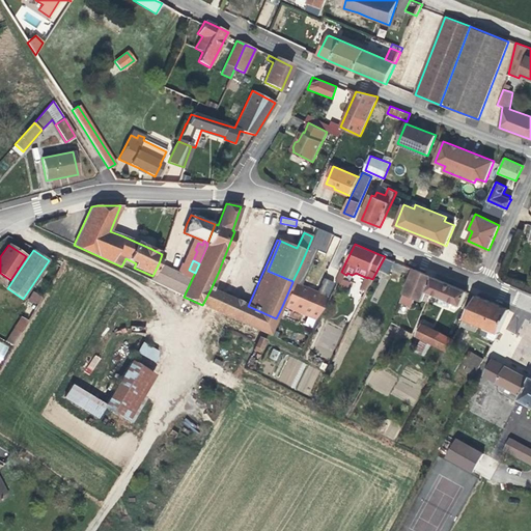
[(184,297),(192,279),(159,263),(152,276),(149,280),(184,297)]
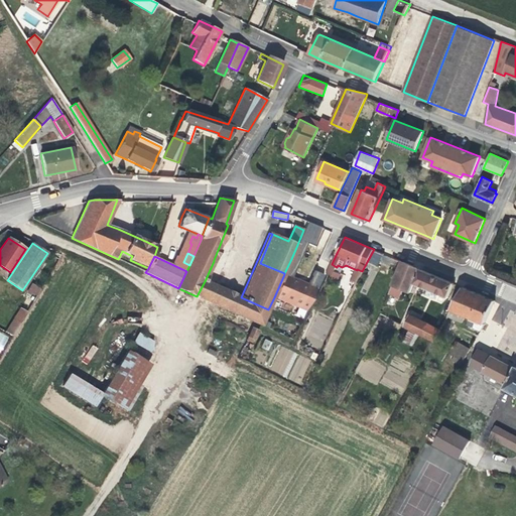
[(415,282),(421,269),(403,261),(400,268),(389,293),(400,297),(403,289),(411,292),(415,282)]
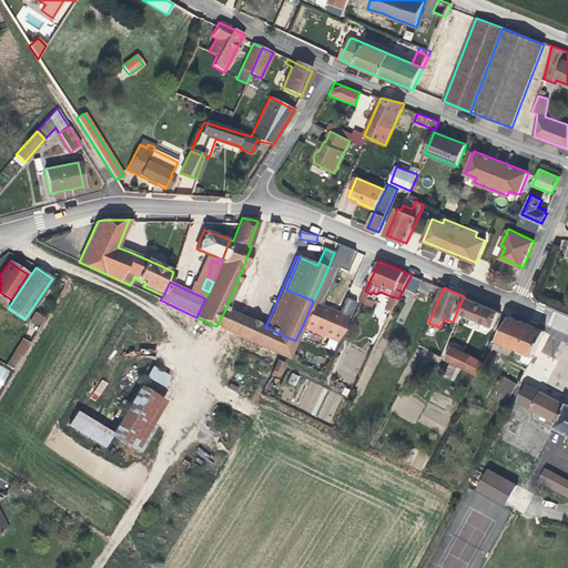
[(372,310),(375,302),(363,296),(358,304),(372,310)]
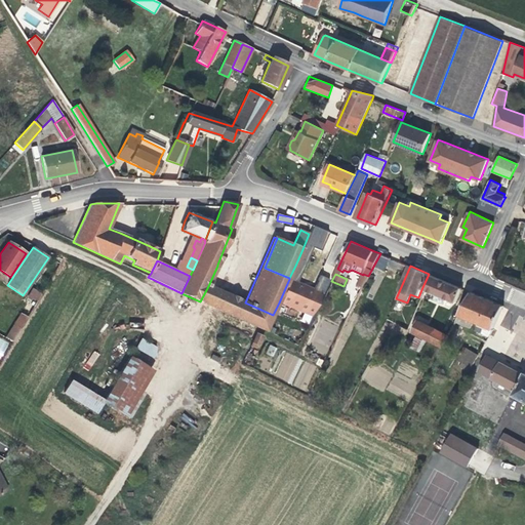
[(363,287),(368,276),(363,274),(363,275),(358,285),(363,287)]
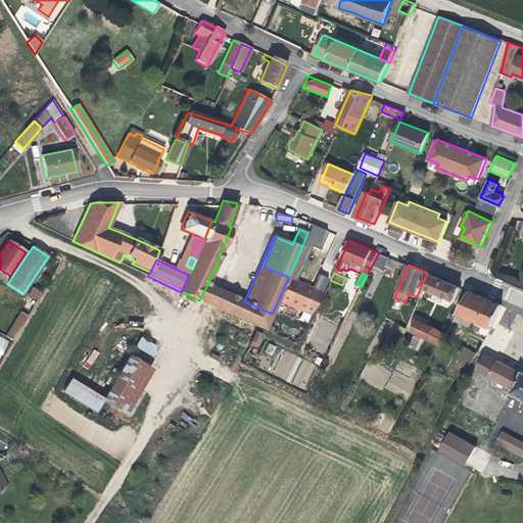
[(455,301),(460,287),(446,281),(427,273),(421,286),(424,288),(434,292),(432,298),(442,303),(445,297),(455,301)]
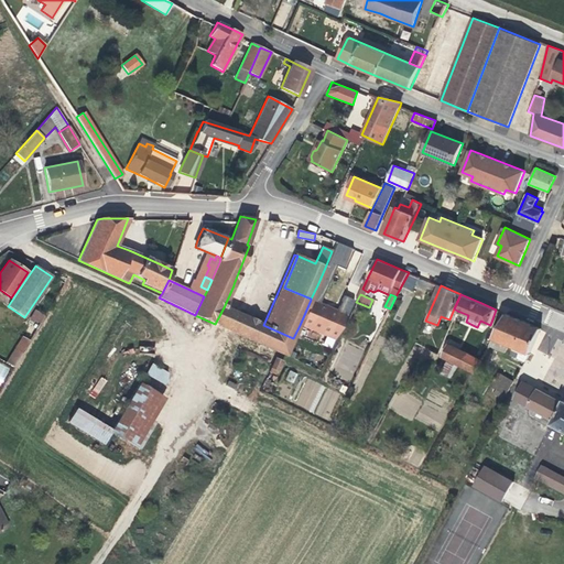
[(335,339),(346,315),(327,306),(311,300),(300,325),(335,339)]
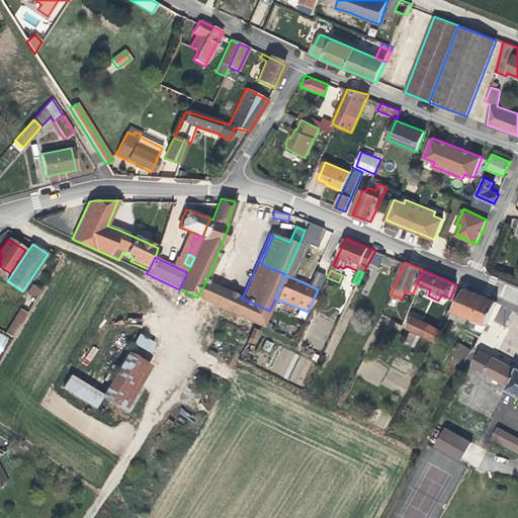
[(24,293),(0,279),(0,294),(17,305),(24,293)]
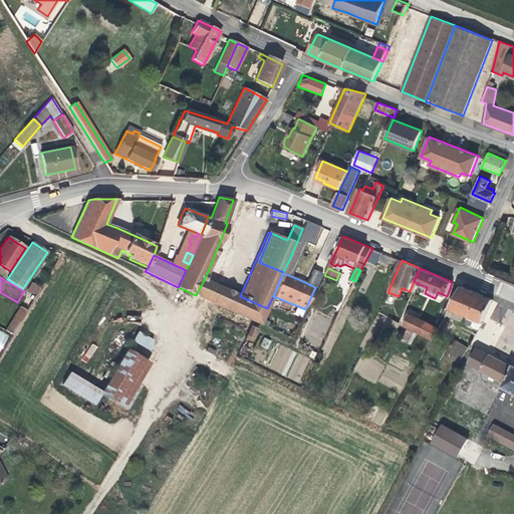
[(212,302),(220,287),(204,280),(196,295),(212,302)]
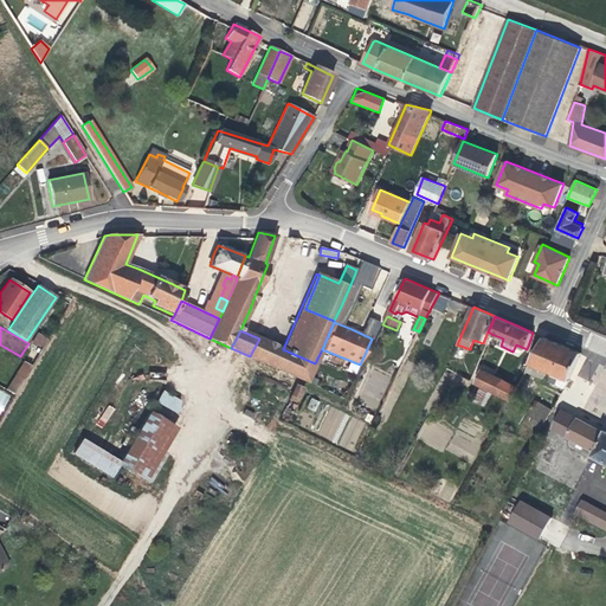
[(42,349),(50,340),(39,331),(31,341),(42,349)]
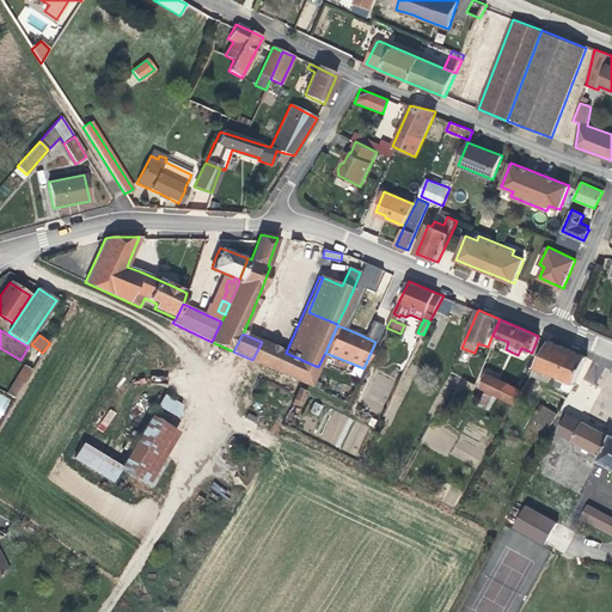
[(575,384),(587,356),(576,352),(550,341),(531,375),(549,383),(552,374),(558,377),(555,385),(570,392),(575,384)]
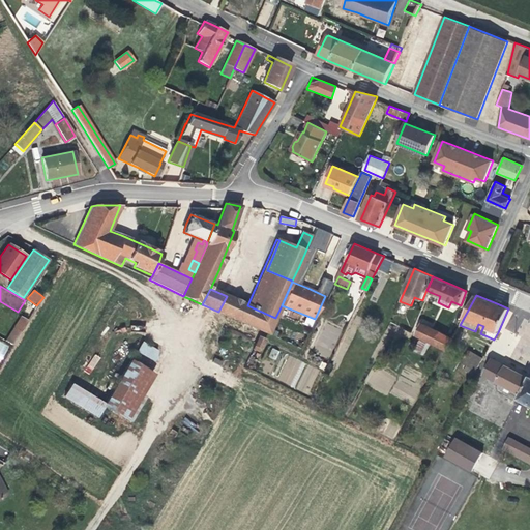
[(269,334),(275,318),(247,305),(227,296),(218,312),(269,334)]
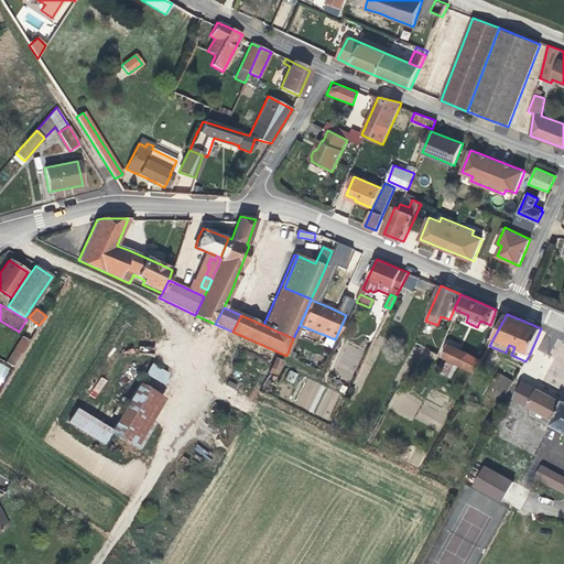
[(13,367),(29,342),(22,337),(6,362),(13,367)]
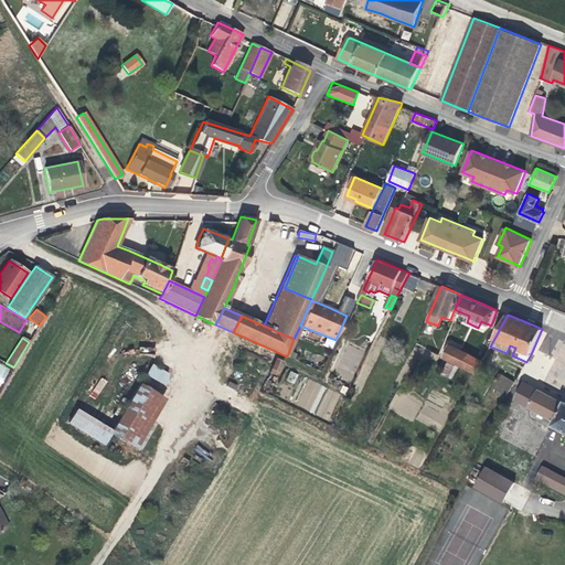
[(476,373),(482,361),(449,344),(443,356),(476,373)]
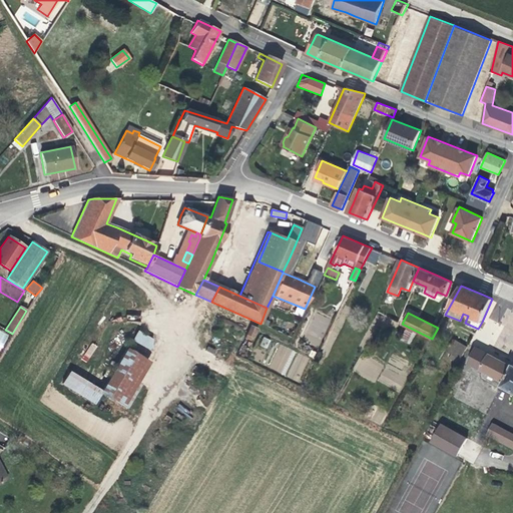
[(252,338),(258,329),(250,326),(246,335),(252,338)]
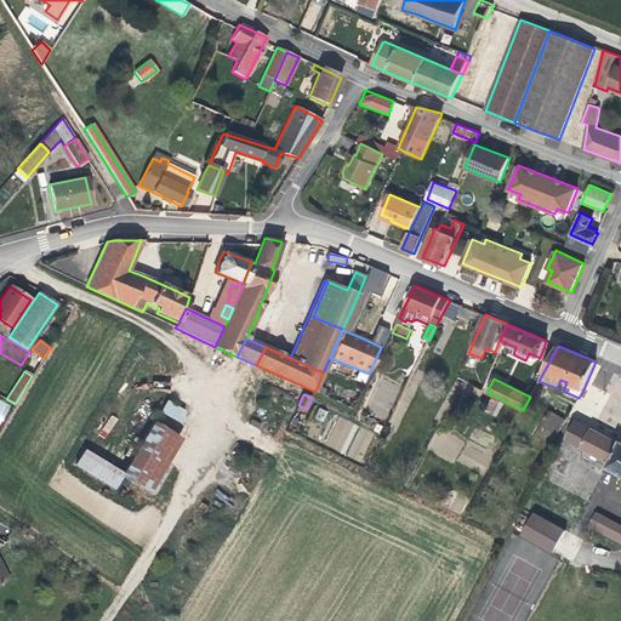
[(167,400),(161,414),(183,423),(189,410),(167,400)]
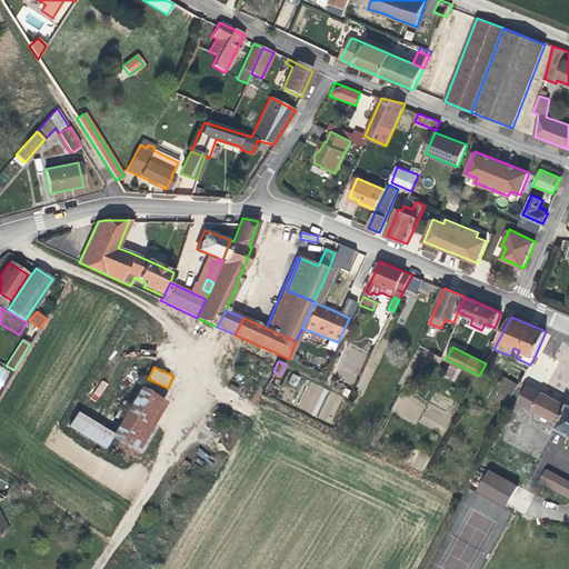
[(292,373),(288,383),(297,387),(300,377),(292,373)]
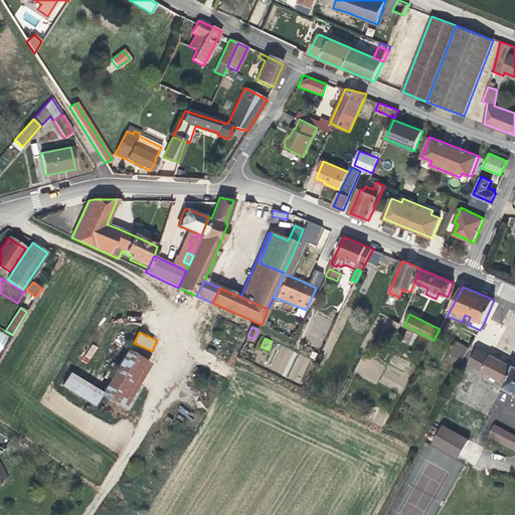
[(462,361),(469,349),(456,340),(448,352),(454,355),(451,359),(460,365),(462,361)]
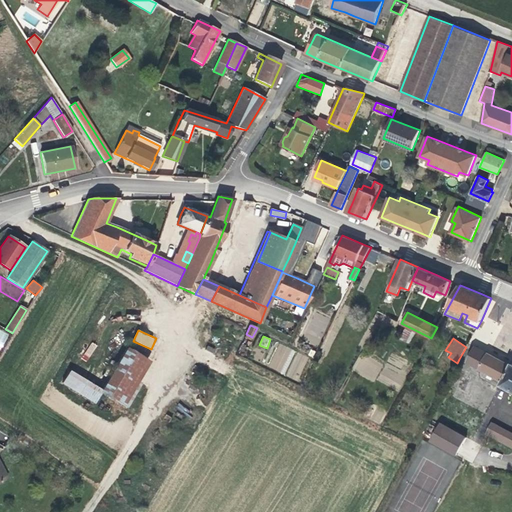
[(86,361),(97,345),(92,342),(81,358),(86,361)]
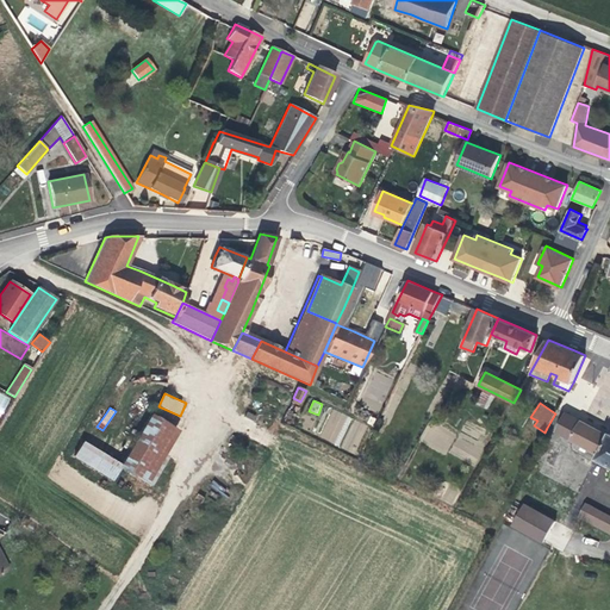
[(342,434),(349,417),(332,410),(321,437),(338,444),(342,434)]
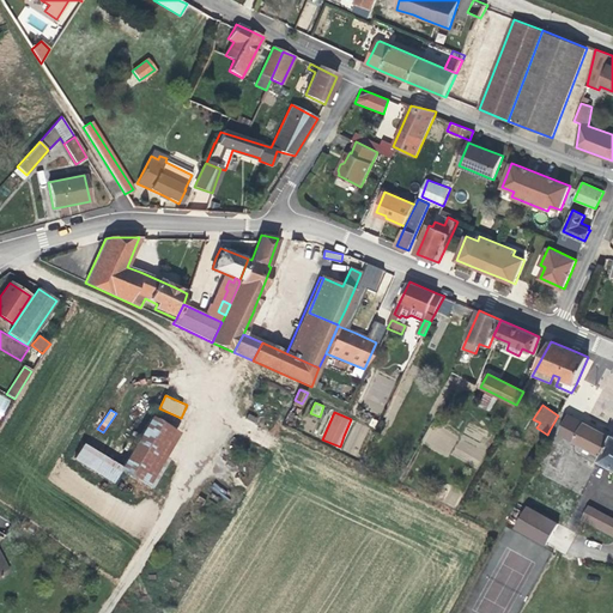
[(612,435),(612,437),(569,416),(559,434),(586,448),(592,450),(602,456),(599,461),(612,468),(612,435)]
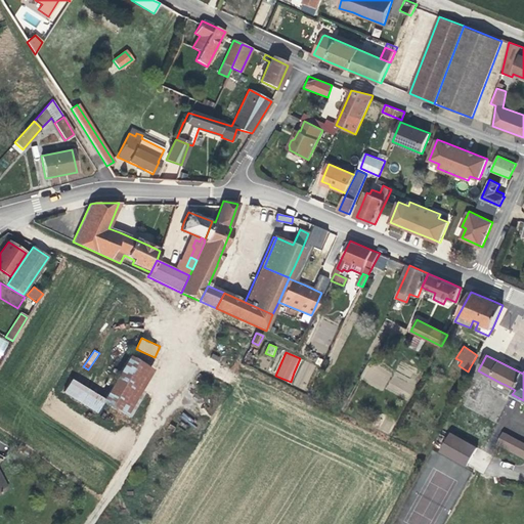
[(129,416),(142,394),(138,391),(153,370),(129,356),(103,400),(129,416)]
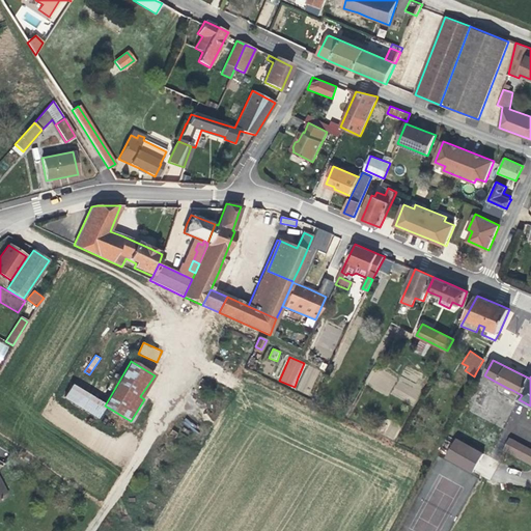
[(105,406),(72,385),(64,397),(98,418),(105,406)]
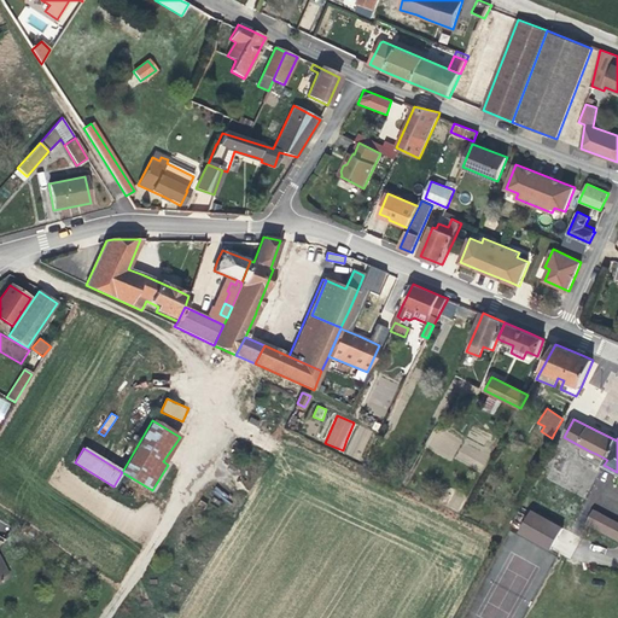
[(595,526),(601,513),(595,511),(588,524),(595,526)]
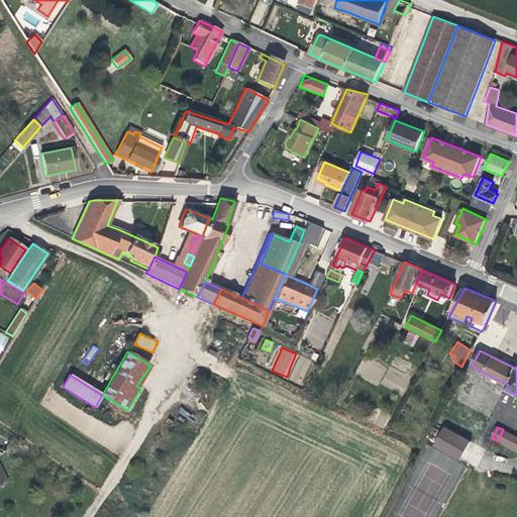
[(471,442),(444,428),(435,445),(461,459),(471,442)]
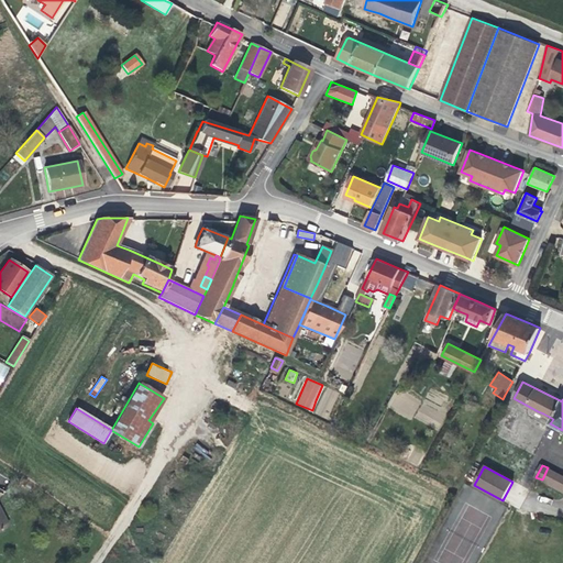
[(562,475),(548,467),(542,479),(562,490),(562,475)]
